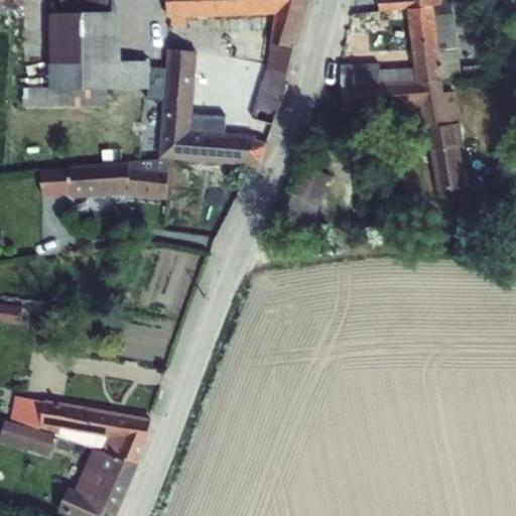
[(21,88),(21,108),(106,107),(106,89),(149,90),(149,61),(121,61),(120,12),(109,12),(108,0),(58,0),(59,14),(48,14),(48,88),(21,88)]
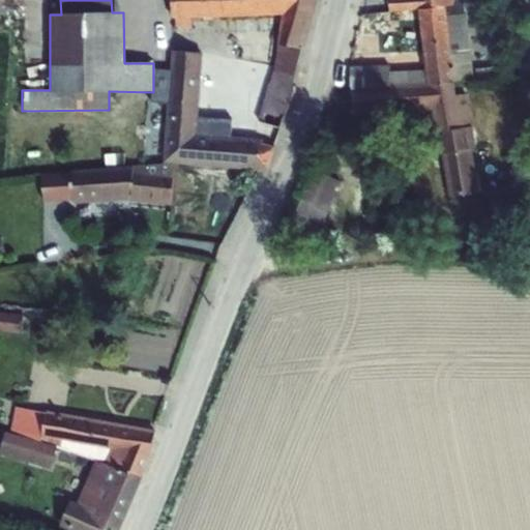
[(170,0),(172,20),(174,19),(175,29),(192,28),(192,19),(281,16),(273,71),(267,89),(264,89),(260,104),(257,102),(255,111),(260,113),(257,121),(278,128),(293,87),(291,86),(315,0),(170,0)]
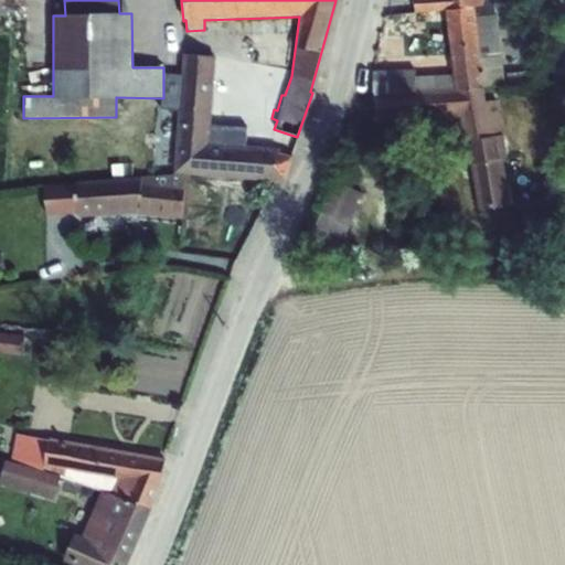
[(413,0),(414,13),(446,10),(475,8),(484,7),(484,4),(496,3),(516,1),(515,0),(413,0)]
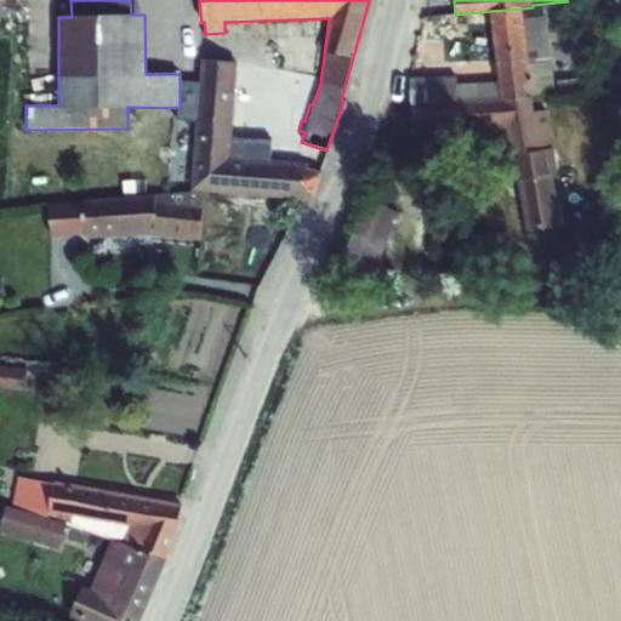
[(522,9),(490,11),(499,83),(500,100),(533,95),(554,93),(551,61),(545,4),(533,5),(533,7),(522,9)]
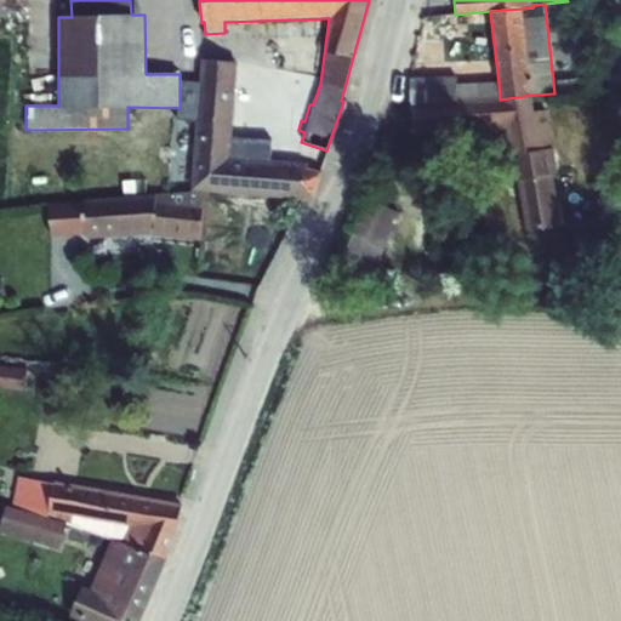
[(187,80),(183,121),(195,121),(191,192),(313,200),(297,163),(269,160),(272,140),(231,136),(238,63),(200,60),(199,81),(187,80)]
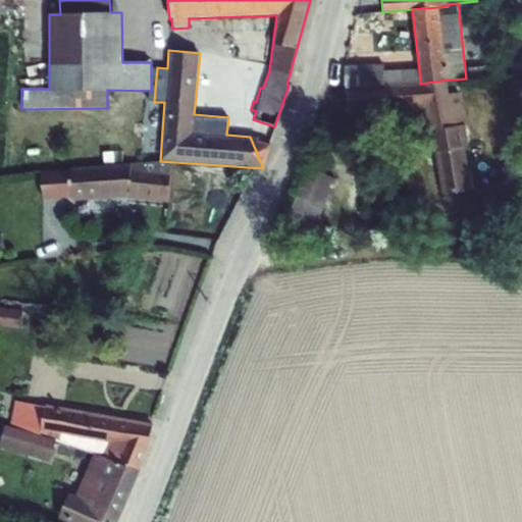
[(420,84),(419,69),(383,71),(383,64),(344,66),(344,113),(424,108),(420,84)]
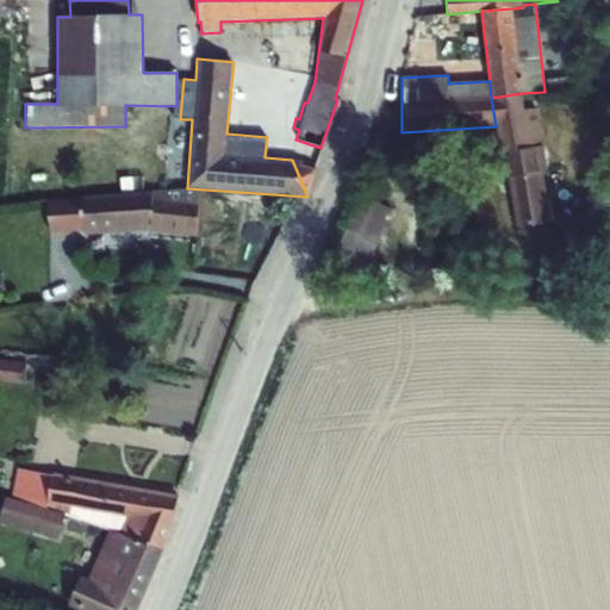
[(491,98),(496,126),(504,179),(508,179),(542,172),(546,170),(536,110),(524,111),(523,93),(491,98)]
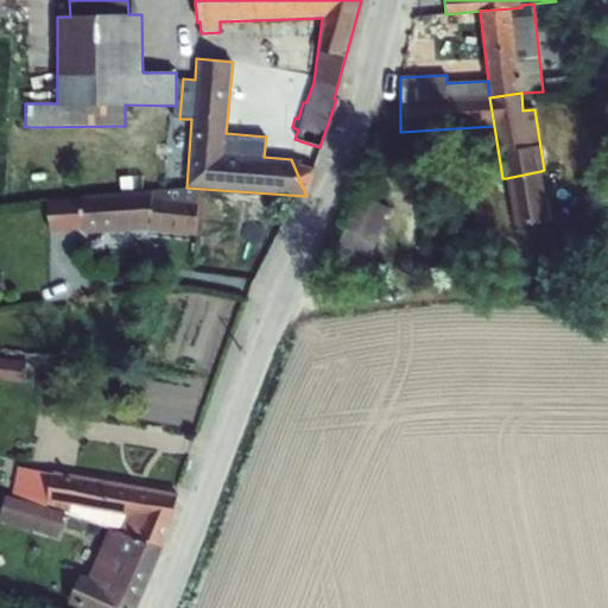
[(540,171),(506,178),(514,227),(549,221),(540,171)]
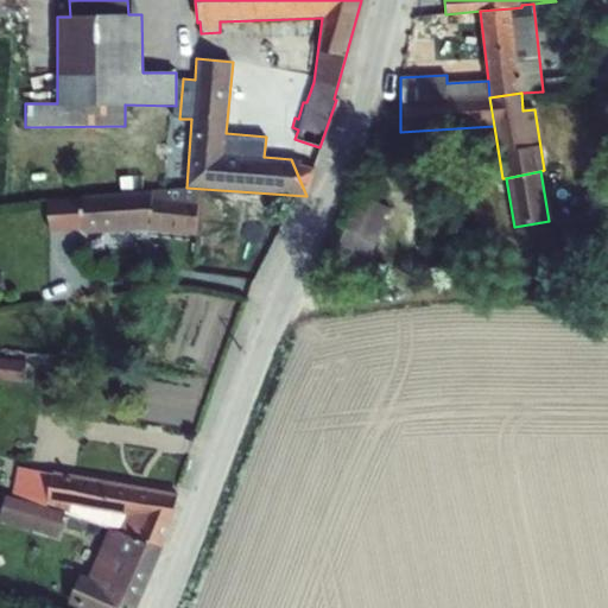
[(82,198),(48,200),(48,232),(83,229),(83,235),(147,230),(147,232),(195,235),(198,189),(82,196),(82,198)]
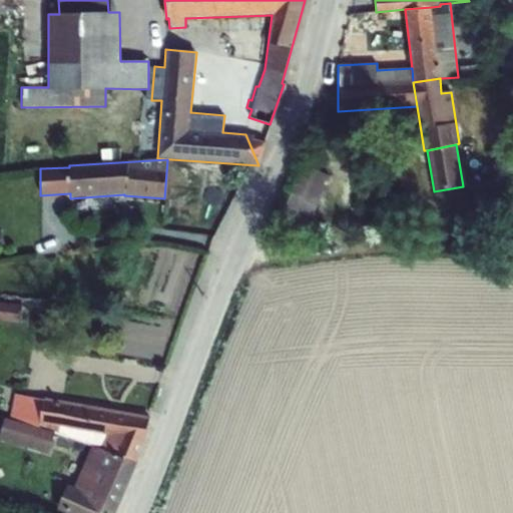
[(304,165),(278,221),(305,232),(330,177),(323,173),(326,167),(312,161),(309,167),(304,165)]
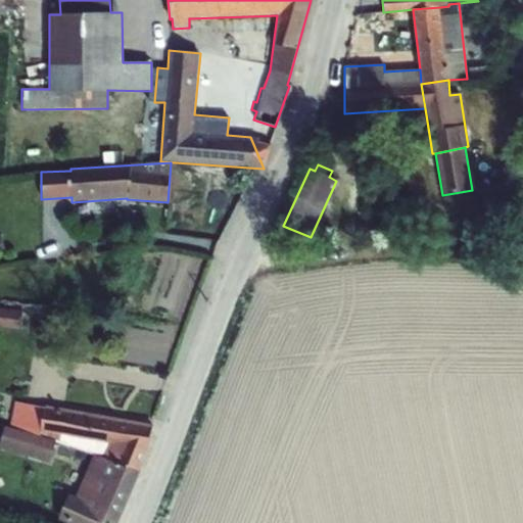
[(0,308),(0,329),(14,331),(17,311),(0,308)]
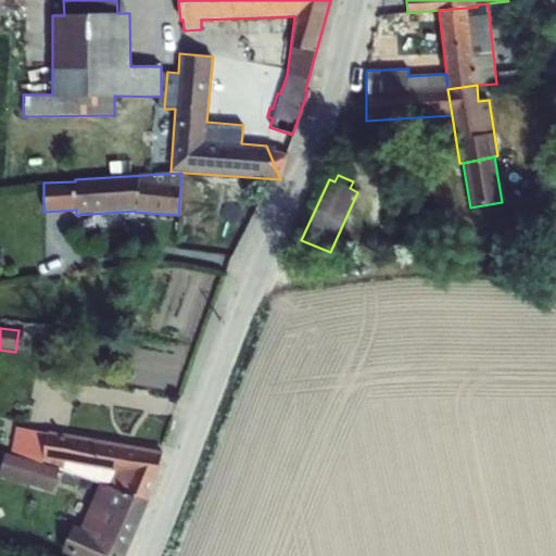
[(15,426),(9,454),(27,459),(59,469),(99,483),(109,488),(147,500),(158,476),(161,452),(48,432),(47,433),(15,426)]
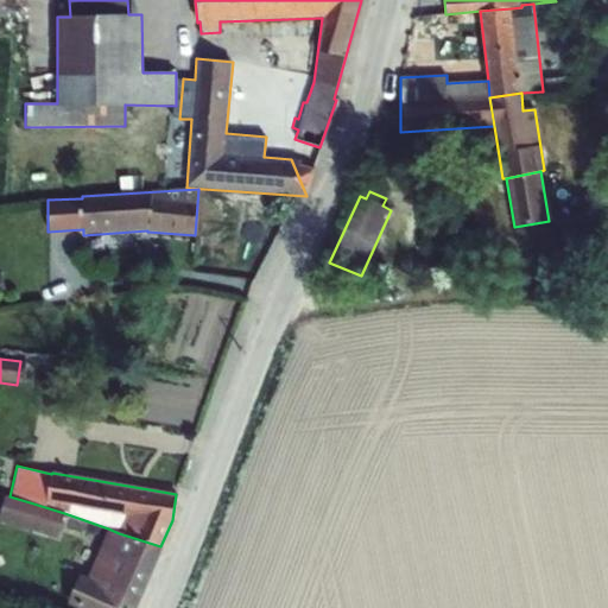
[(64,513),(30,502),(23,527),(57,538),(64,513)]
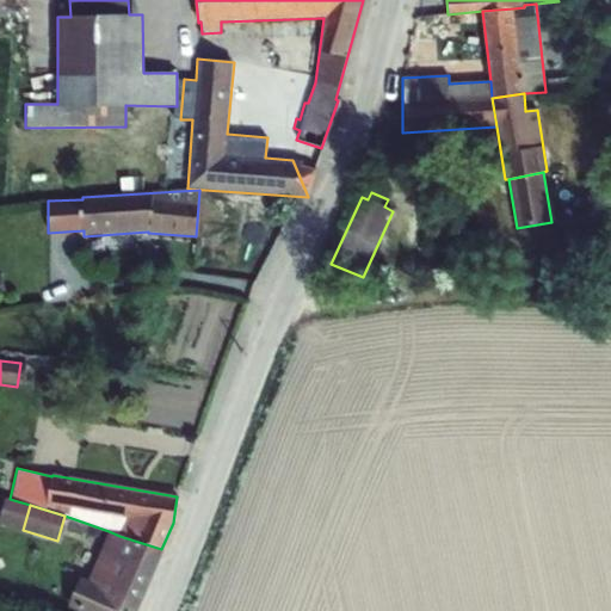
[(119,536),(109,531),(88,580),(80,576),(67,609),(73,610),(135,610),(162,550),(161,549),(119,536)]
